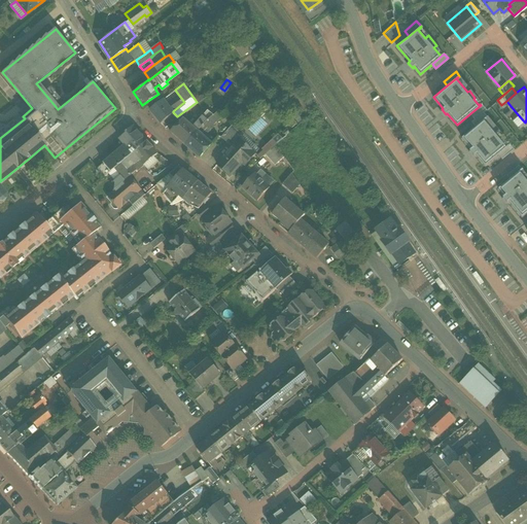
[(159,94),(149,100),(152,105),(163,98),(164,97),(160,92),(157,93),(159,94)]
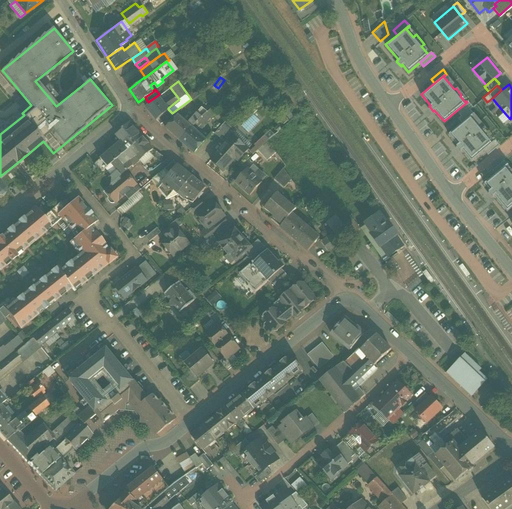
[(172,90),(161,99),(168,108),(179,99),(172,90)]
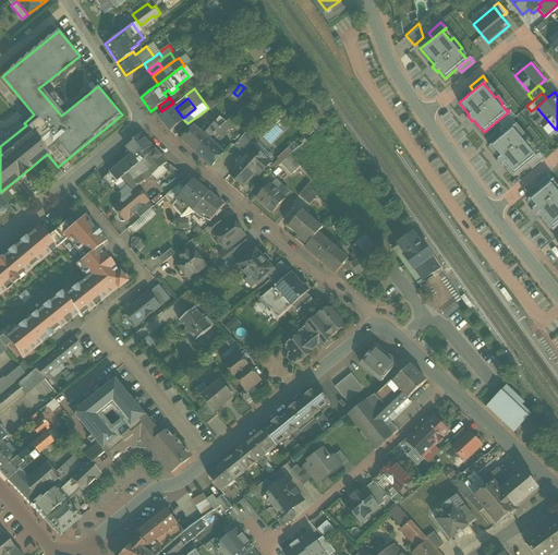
[(161,111),(158,115),(170,129),(183,119),(183,118),(176,108),(172,104),(161,111)]
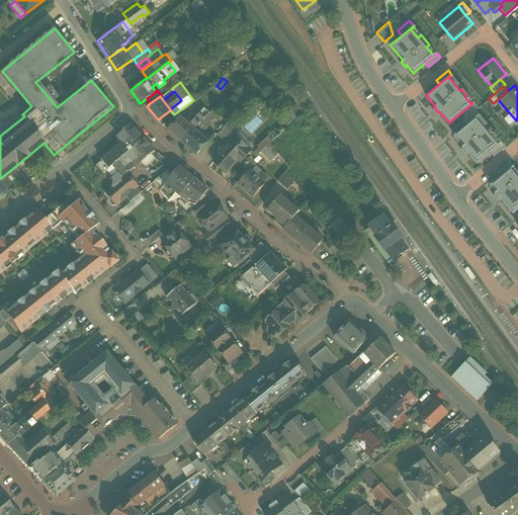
[(473,101),(471,102),(472,103),(462,111),(466,116),(476,109),(479,106),(473,101)]
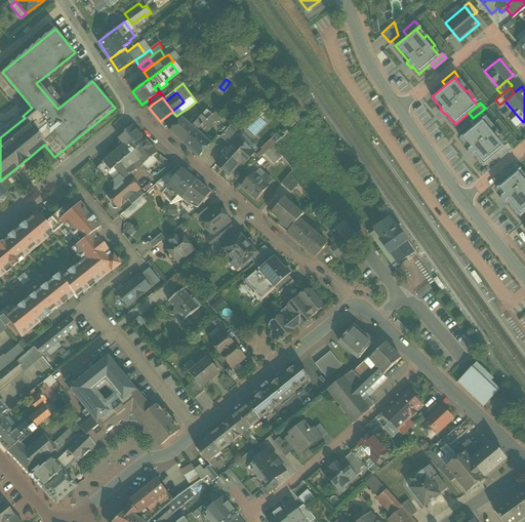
[(211,113),(206,109),(201,114),(206,118),(212,114),(211,113)]
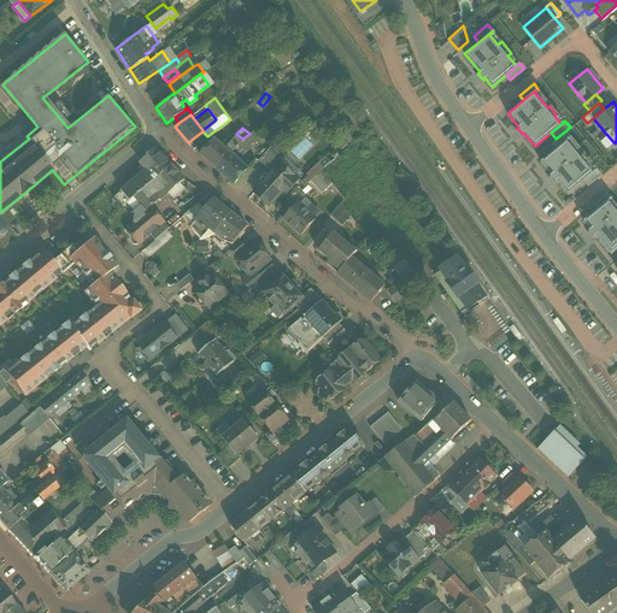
[(250,134),(242,139),(231,152),(238,157),(259,135),(253,129),(248,133),(250,134)]
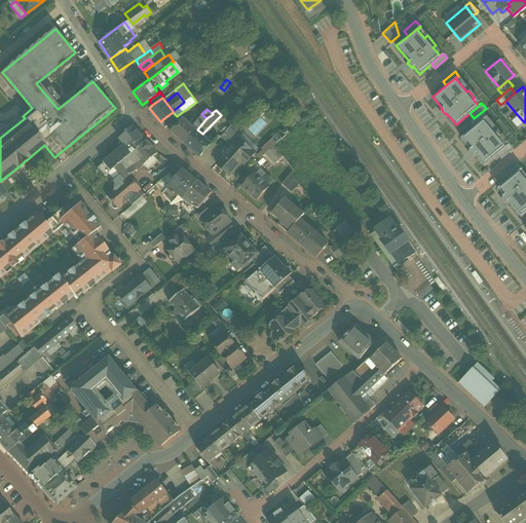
[(485,117),(487,116),(483,111),(474,118),(471,120),(475,125),(485,117)]
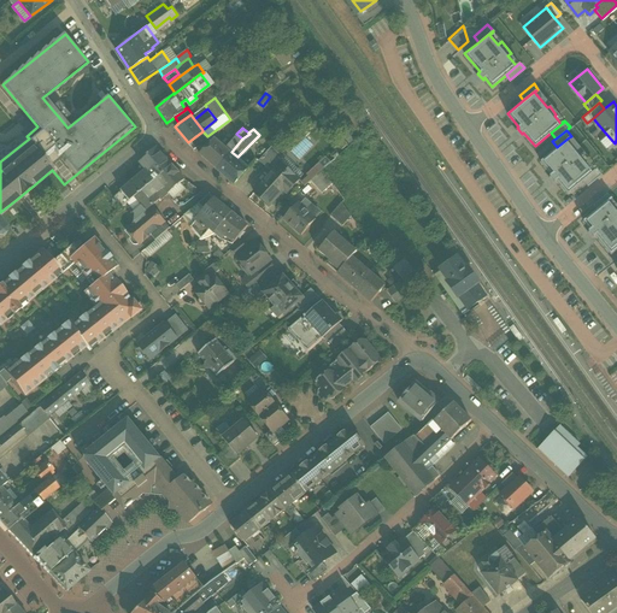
[(236,134),(229,142),(229,146),(228,148),(227,148),(231,152),(242,139),(236,134)]
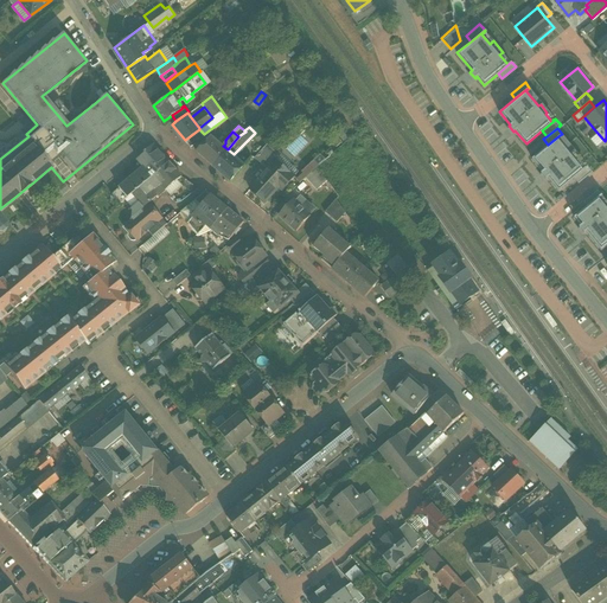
[(300,132),(286,146),(293,154),(307,140),(300,132)]
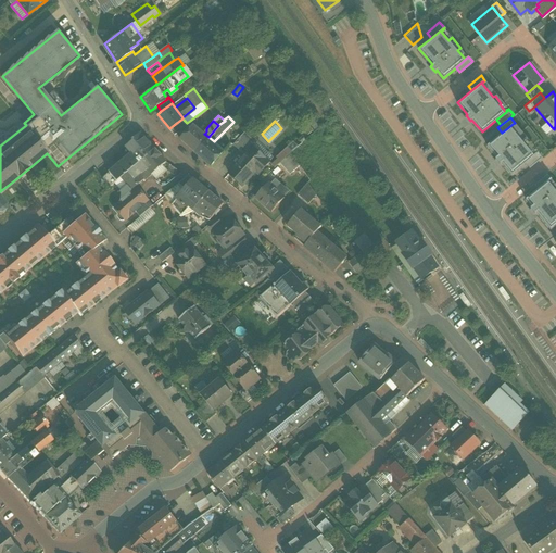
[(456,138),(466,132),(458,122),(450,127),(456,138)]
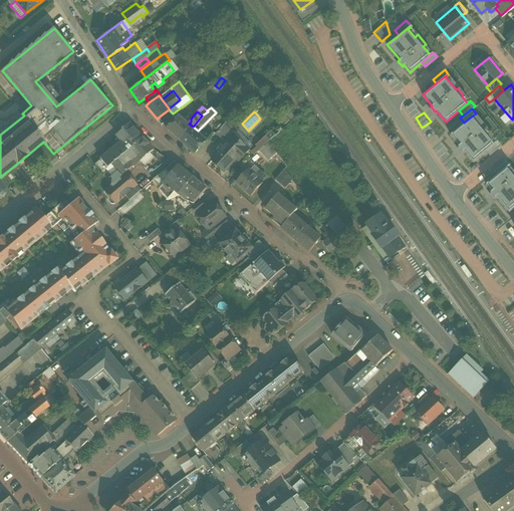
[(179,113),(166,128),(181,140),(193,126),(189,123),(190,123),(179,113)]
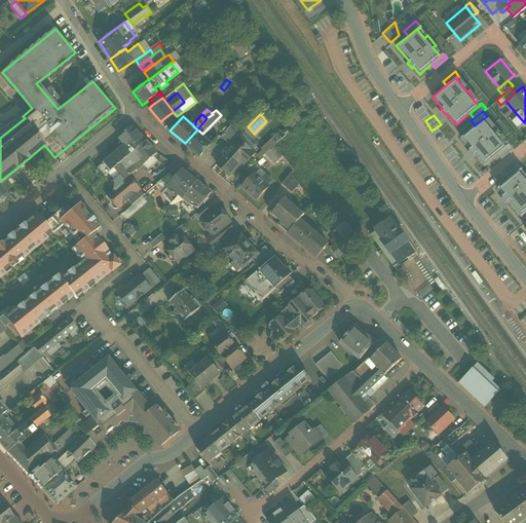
[(485,117),(475,125),(460,137),(471,148),(468,149),(473,154),(475,153),(484,164),(497,153),(508,145),(508,144),(505,145),(495,132),(496,131),(490,124),(489,125),(484,118),(485,117)]
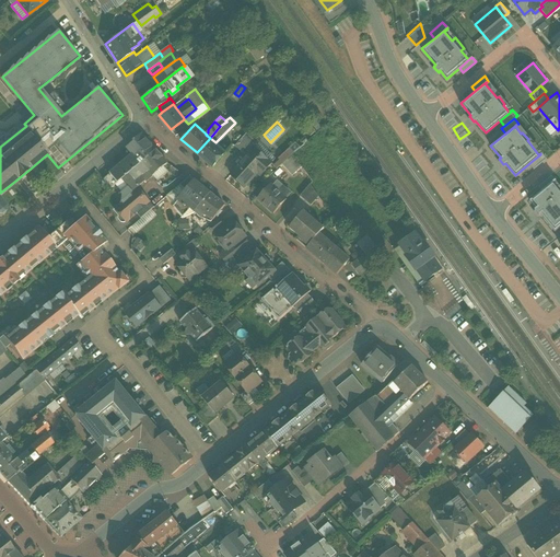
[(141,131),(126,144),(132,152),(141,161),(155,148),(141,131)]
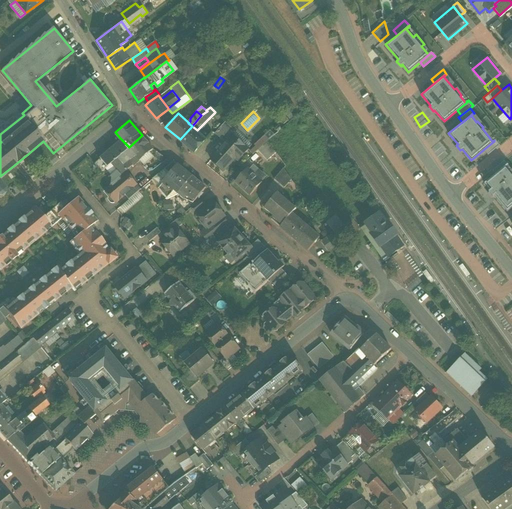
[(224,120),(214,131),(220,137),(232,126),(224,120)]
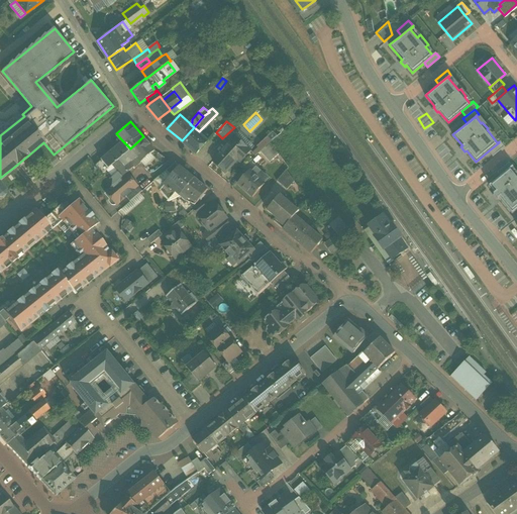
[(199,131),(194,127),(182,140),(196,153),(208,139),(199,131)]
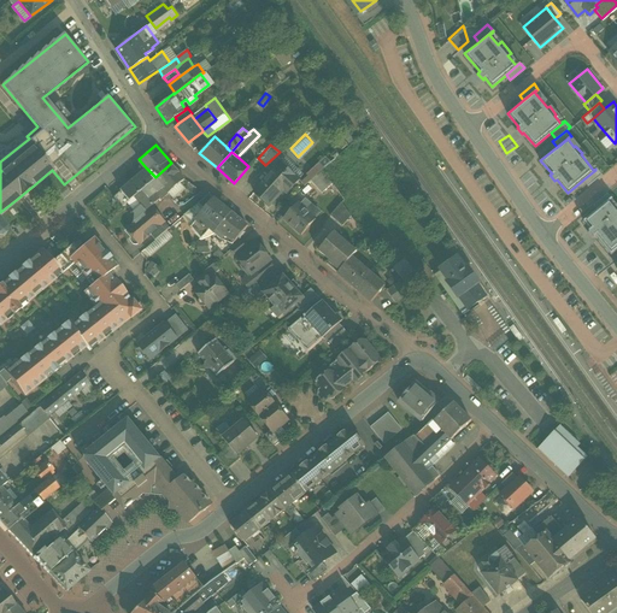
[(280,152),(265,165),(271,170),(278,163),(280,163),(285,157),(280,152)]
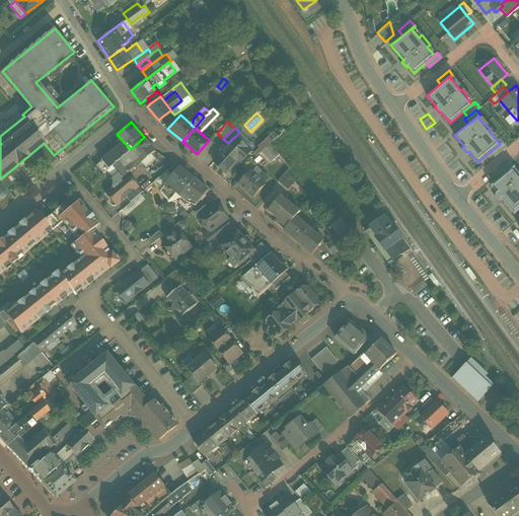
[(268,135),(257,145),(258,146),(262,149),(269,143),(272,140),(268,135)]
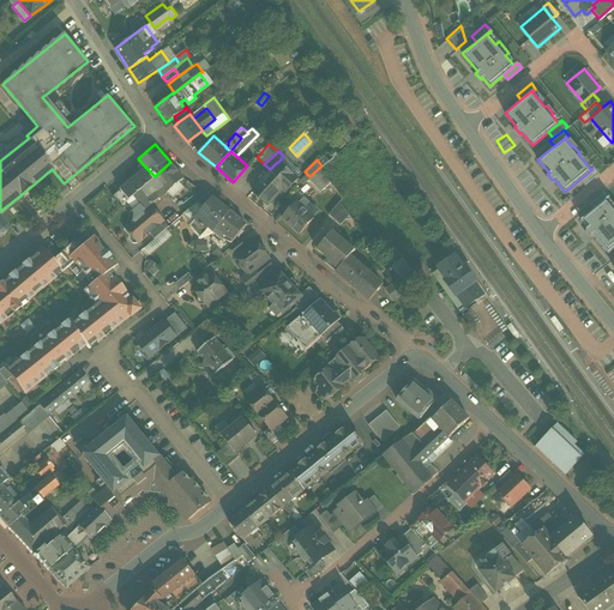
[(170,162),(155,176),(166,189),(167,189),(176,182),(182,176),(170,162)]
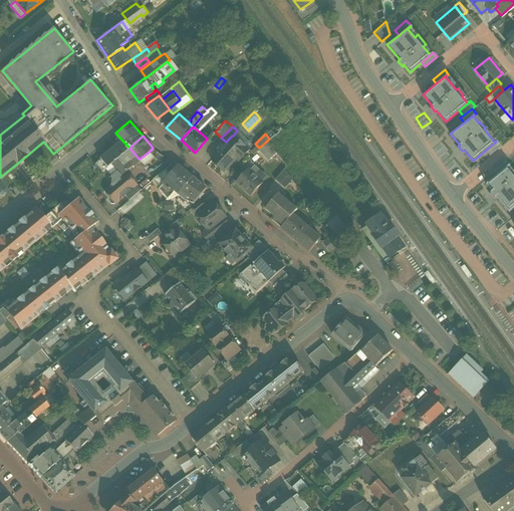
[(226,142),(211,158),(224,170),(236,157),(238,159),(247,150),(239,142),(241,140),(239,139),(238,141),(233,136),(232,136),(226,142)]
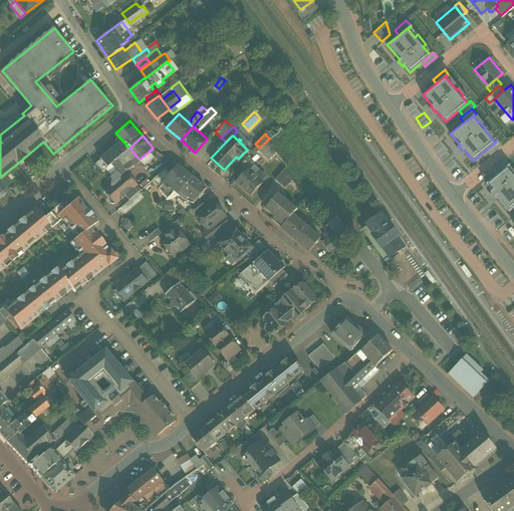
[(121,140),(100,158),(107,166),(130,148),(121,140)]
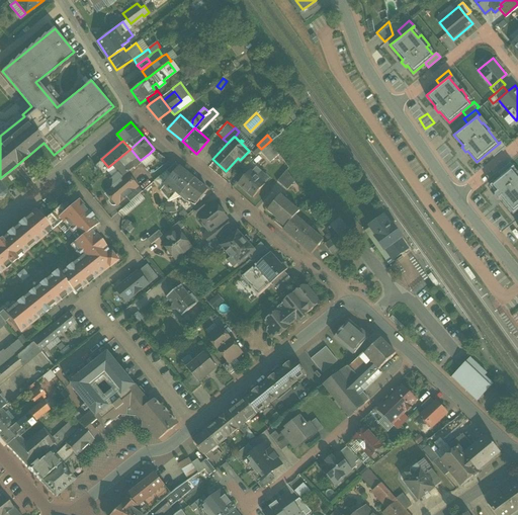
[(500,142),(500,143),(490,151),(494,155),(505,145),(501,141),(500,142)]
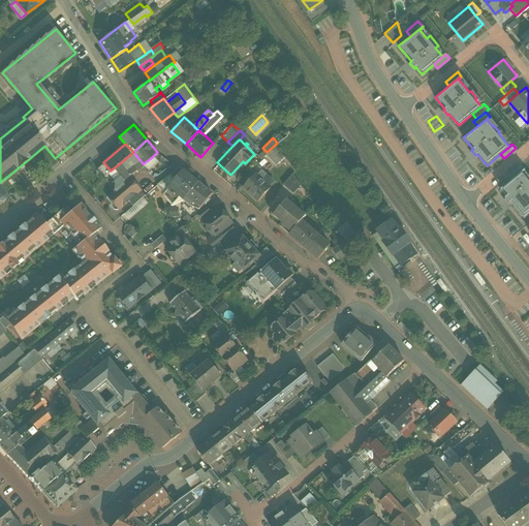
[(267,152),(266,153),(271,159),(278,152),(274,146),(267,152)]
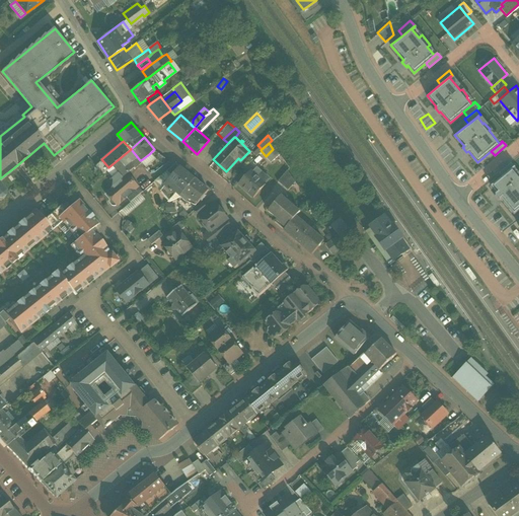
[(258,146),(252,152),(255,155),(261,150),(262,149),(258,146)]
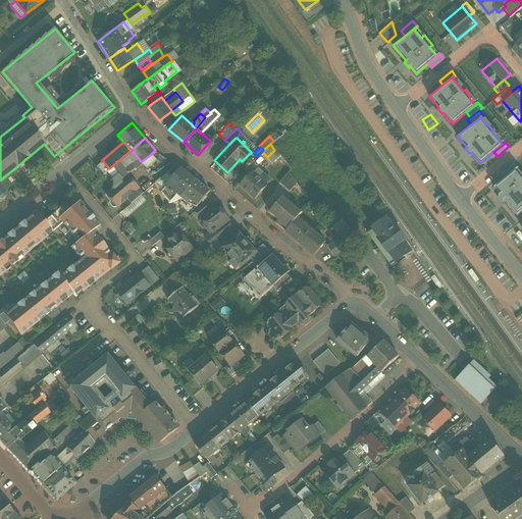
[(274,150),(267,157),(271,162),(280,154),(276,148),(274,150)]
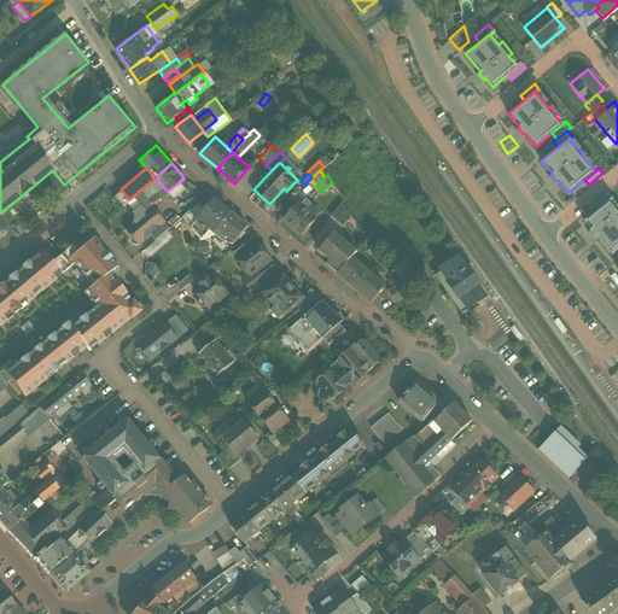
[(129,199),(126,203),(138,218),(127,228),(134,238),(138,235),(140,235),(143,238),(150,232),(164,220),(151,205),(159,197),(167,191),(156,177),(129,199)]
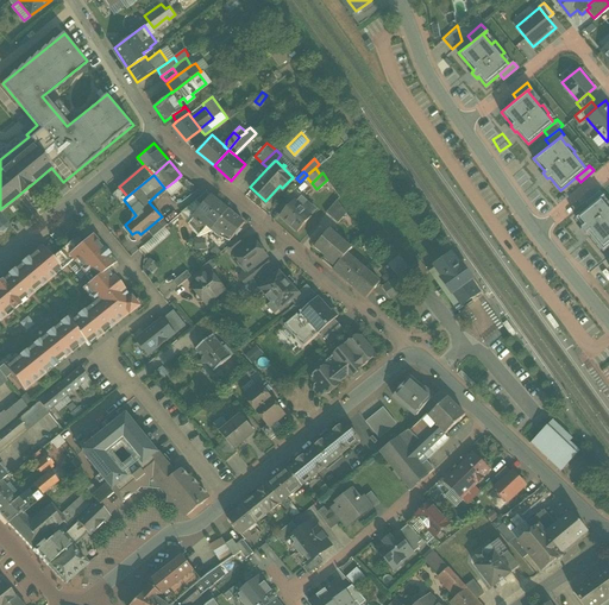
[(170,194),(180,186),(175,181),(165,188),(170,194)]
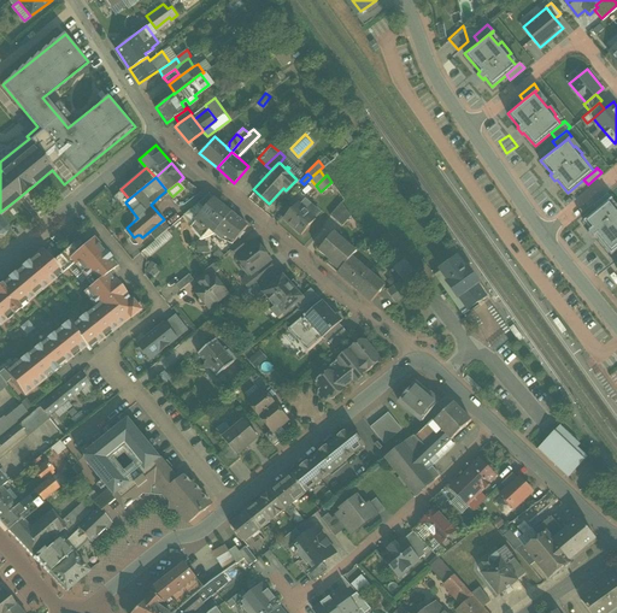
[(129,199),(121,189),(115,194),(123,205),(125,202),(129,199)]
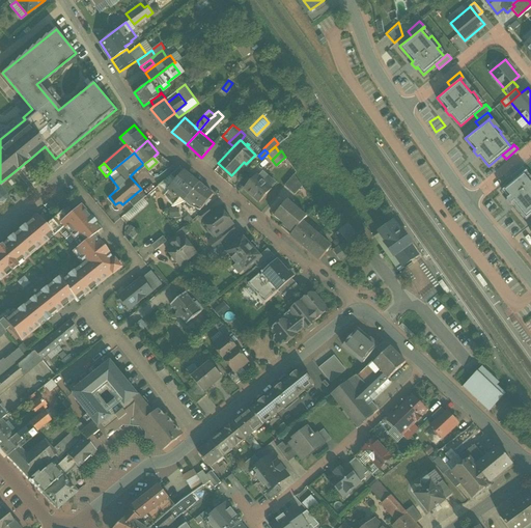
[(527,170),(523,165),(510,175),(514,179),(502,189),(508,196),(506,198),(510,203),(512,201),(526,218),(530,213),(530,181),(530,182),(524,172),(527,170)]
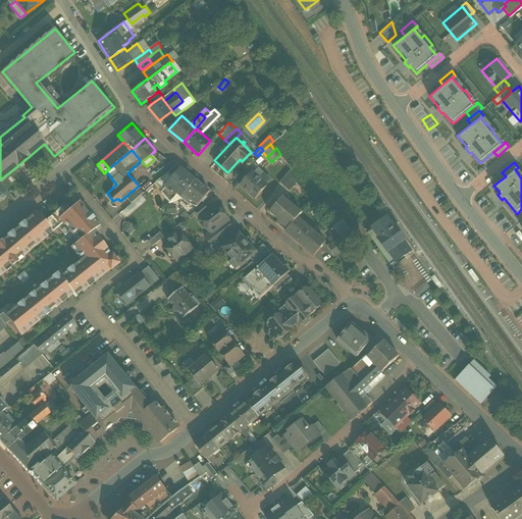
[(176,163),(167,170),(174,175),(181,166),(176,163)]
